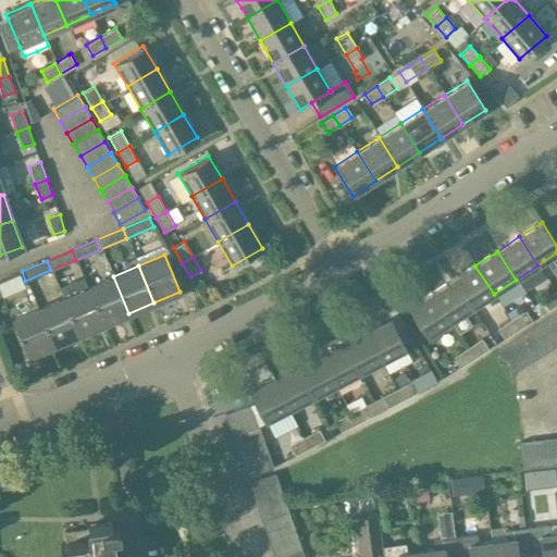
[(494,294),(474,265),(453,280),(472,309),(494,294)]
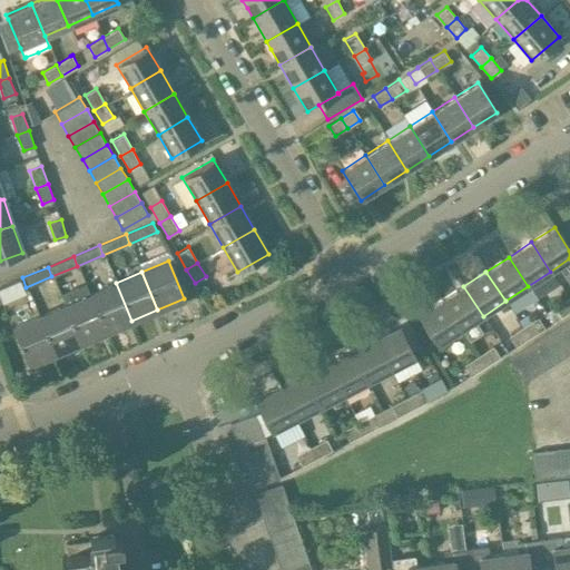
[(26,293),(25,288),(26,287),(22,277),(0,286),(0,296),(2,303),(26,293)]
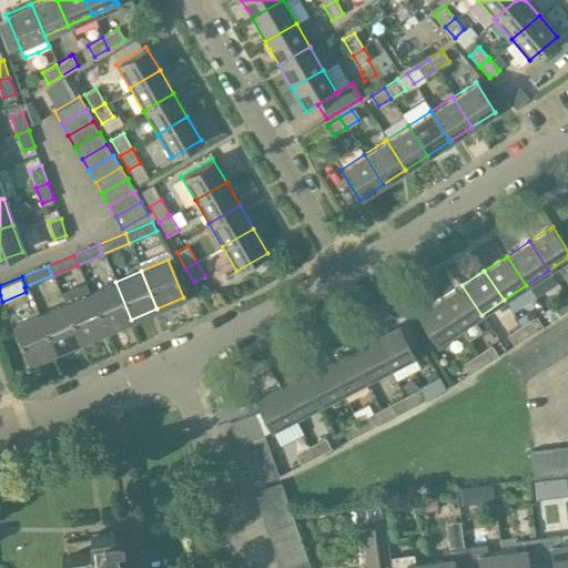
[(131,320),(115,282),(90,293),(105,331),(131,320)]
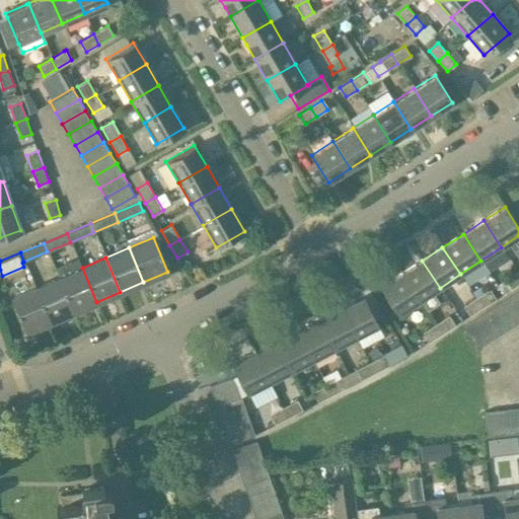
[(440,288),(422,261),(401,274),(420,301),(440,288)]
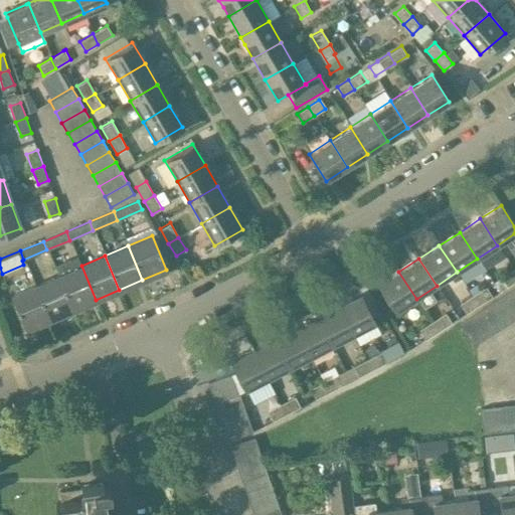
[(81,266),(58,276),(72,309),(96,300),(81,266)]
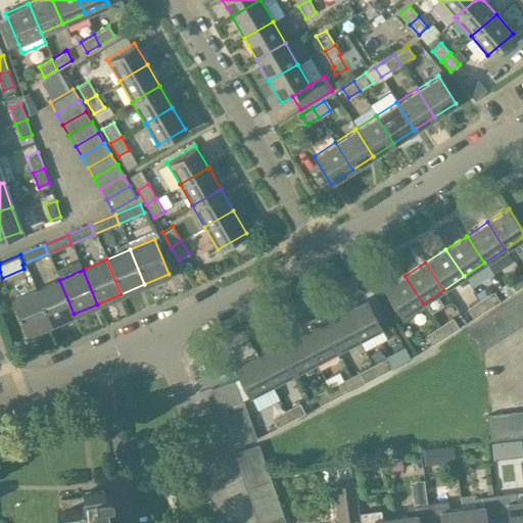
[(508,281),(514,291),(522,285),(522,277),(520,274),(508,281)]
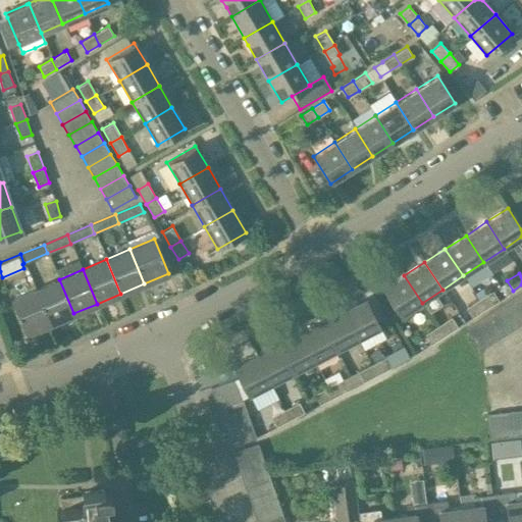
[(382,290),(401,316),(422,303),(404,275),(382,290)]
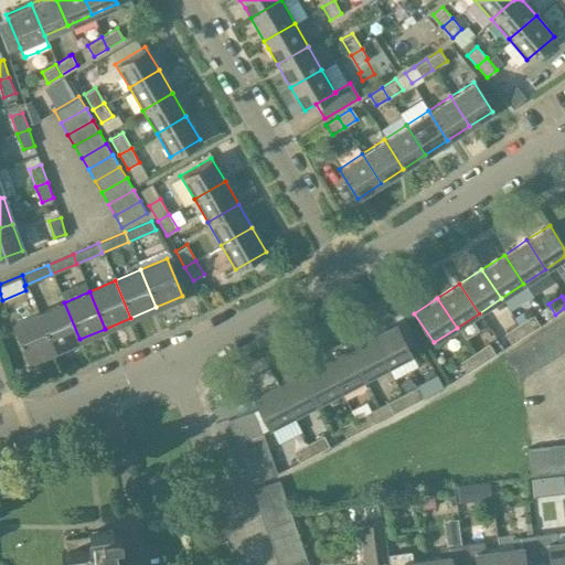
[(80,339),(64,302),(38,313),(54,350),(80,339)]
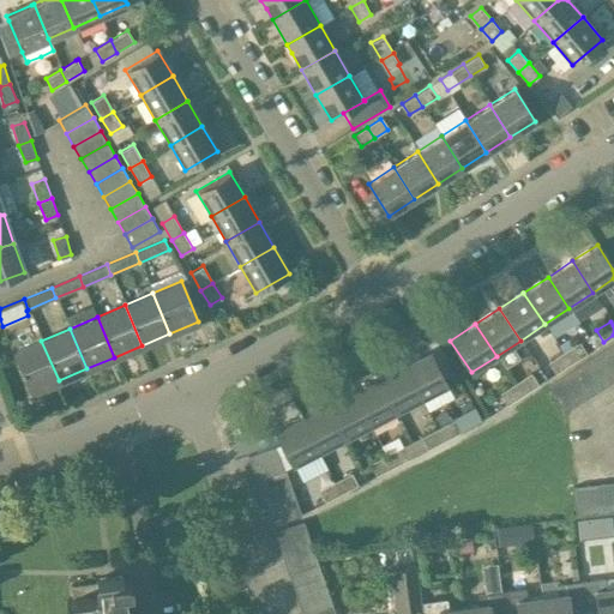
[(13,353),(30,392),(59,380),(41,341),(13,353)]
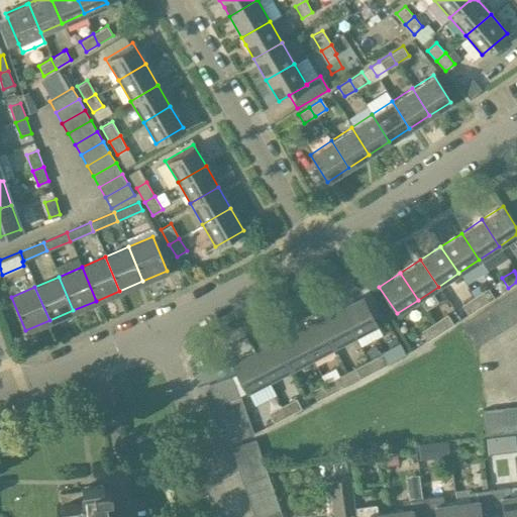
[(488,288),(474,297),(480,306),(495,297),(488,288)]
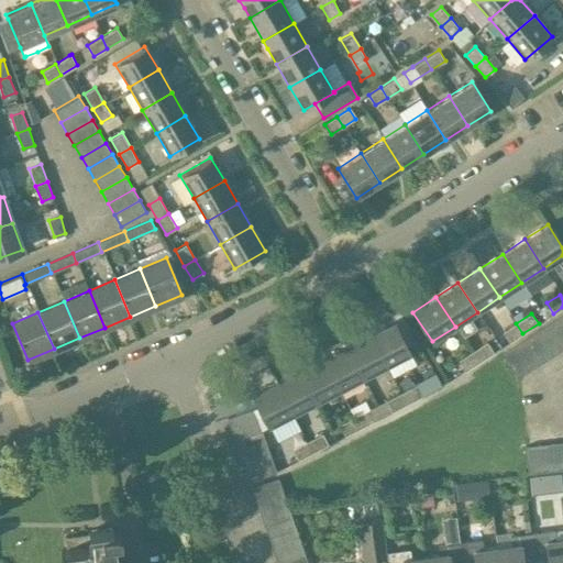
[(562,324),(559,318),(547,324),(562,349),(562,348),(562,324)]
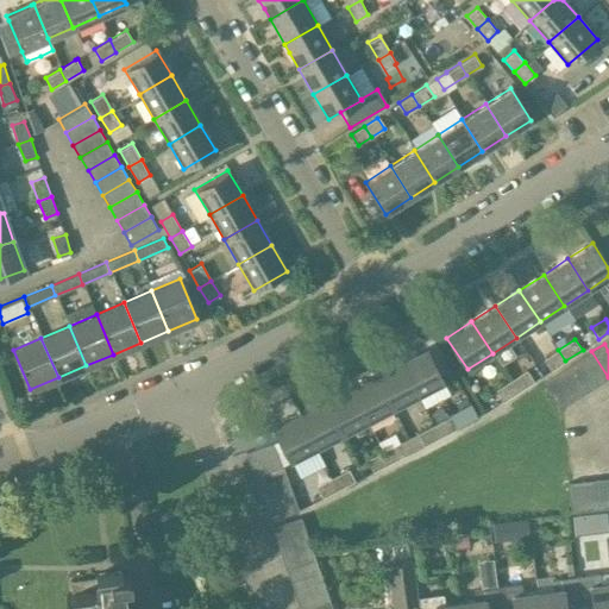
[(444,382),(426,347),(400,360),(418,395),(444,382)]
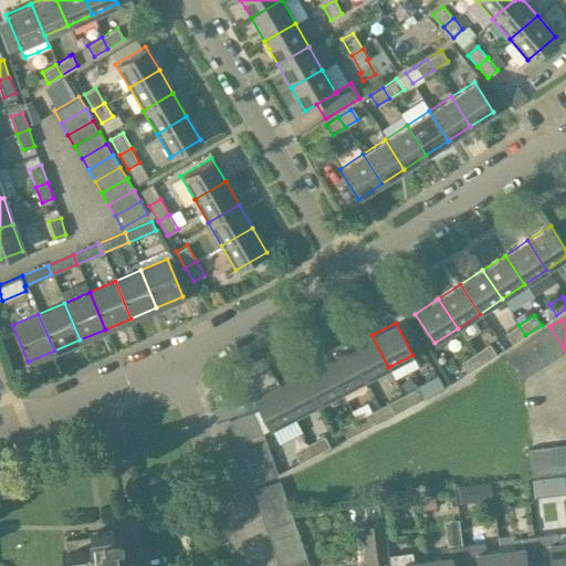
[(505,333),(512,344),(525,335),(519,325),(505,333)]
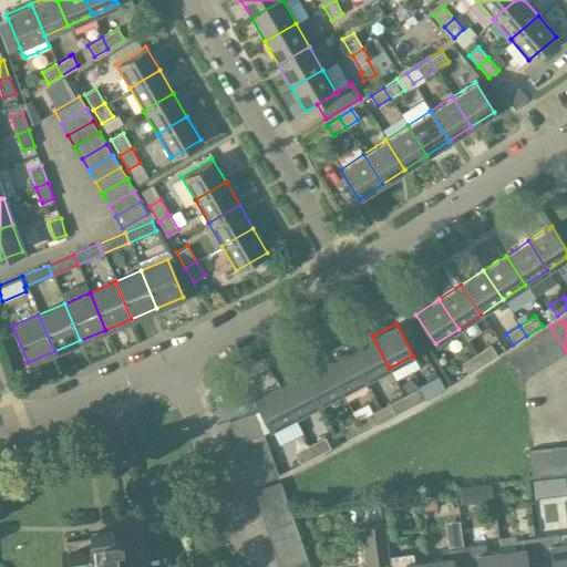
[(550,327),(539,334),(555,359),(566,351),(550,327)]
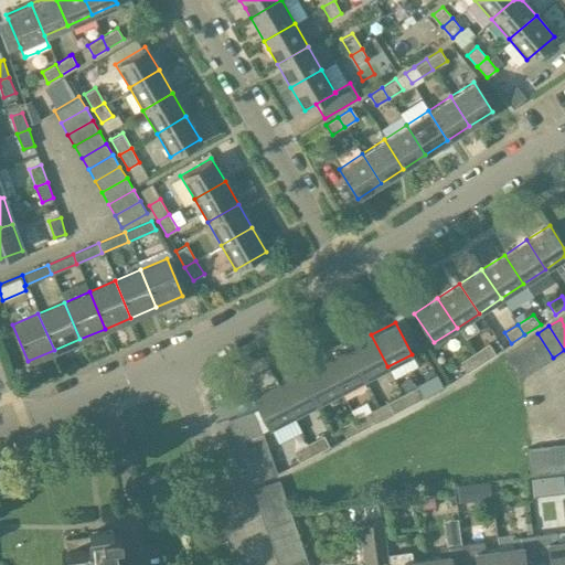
[(537,333),(526,341),(542,364),(553,358),(537,333)]
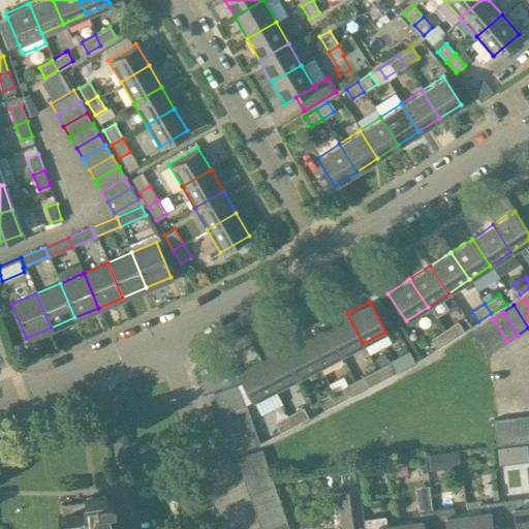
[(363,343),(347,313),(324,324),(340,354),(363,343)]
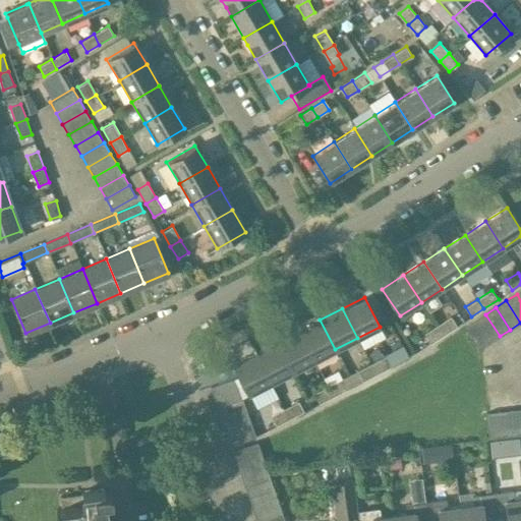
[(485,314),(475,321),(489,343),(500,336),(485,314)]
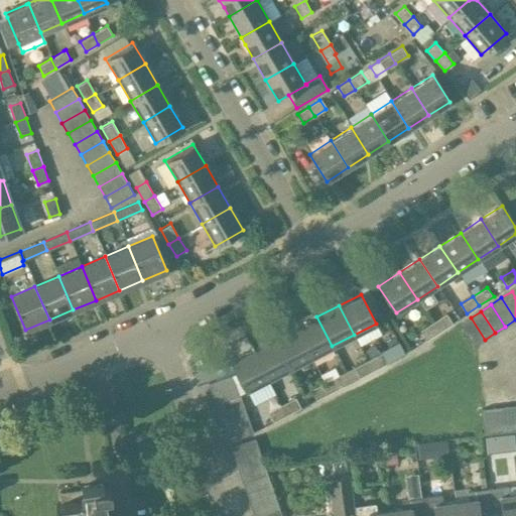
[(446,313),(432,323),(438,332),(453,323),(446,313)]
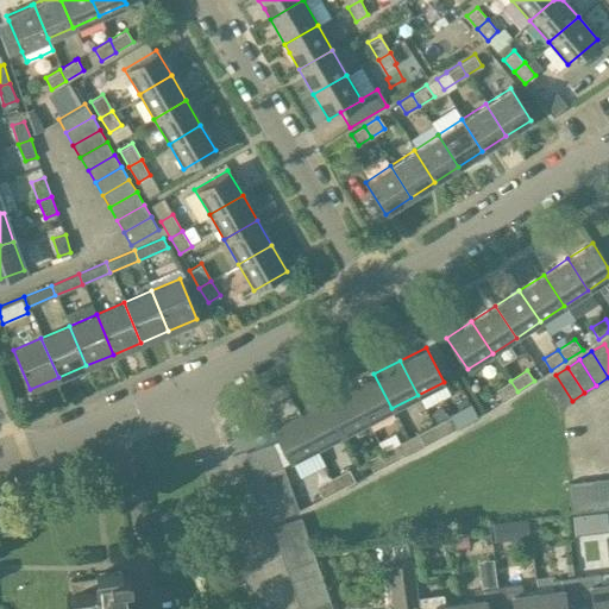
[(374,374),(349,387),(366,421),(391,408),(374,374)]
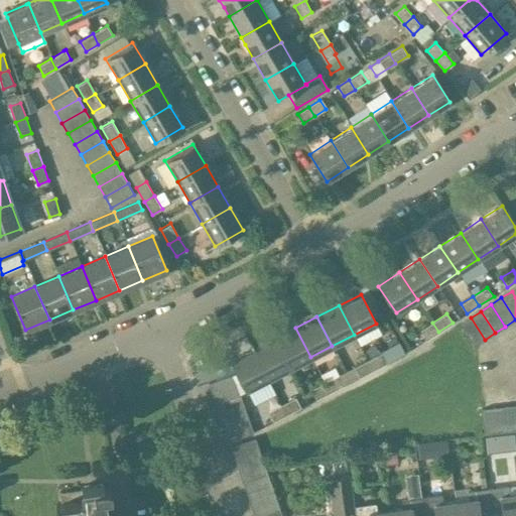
[(475,346),(485,340),(471,317),(461,325),(475,346)]
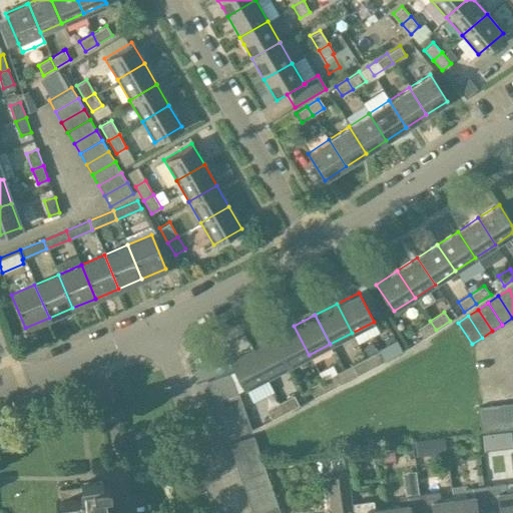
[(418,328),(424,338),(436,330),(430,321),(418,328)]
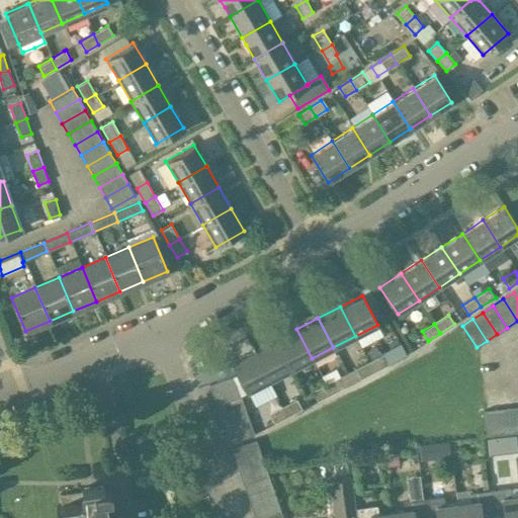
[(296,329),(275,340),(290,369),(312,358),(296,329)]
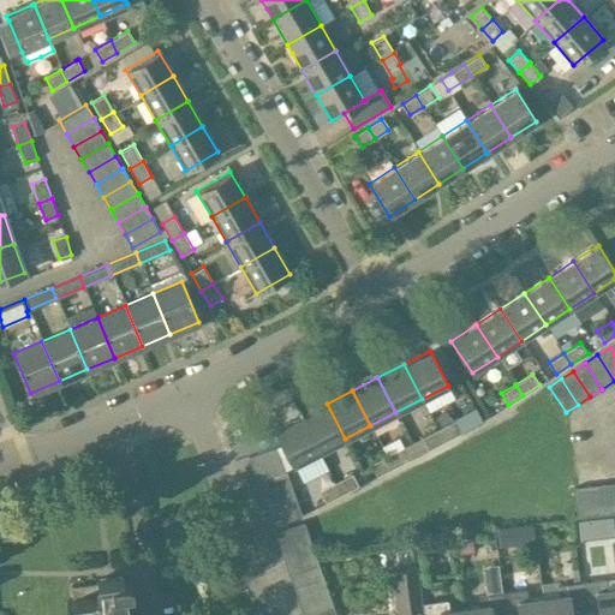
[(345,439),(327,404),(302,417),(320,452),(345,439)]
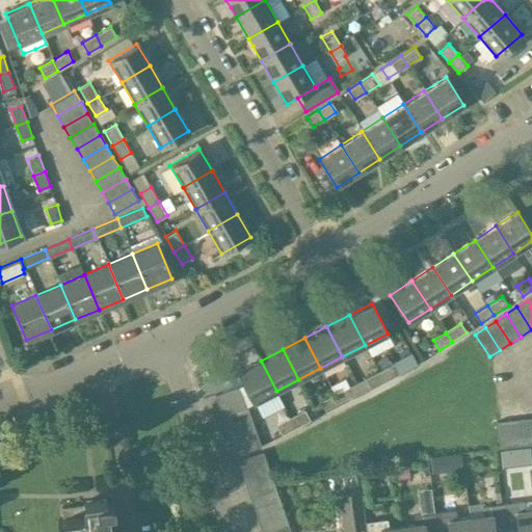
[(261,361),(238,373),(254,403),(254,402),(262,417),(284,405),(275,391),(276,391),(261,361)]
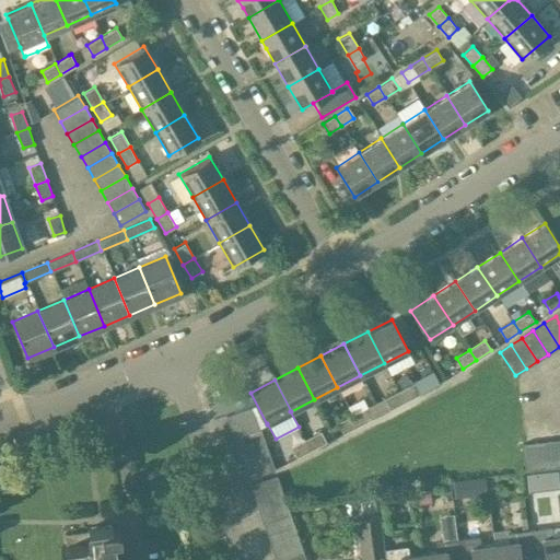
[(413,383),(398,391),(404,403),(420,394),(413,383)]
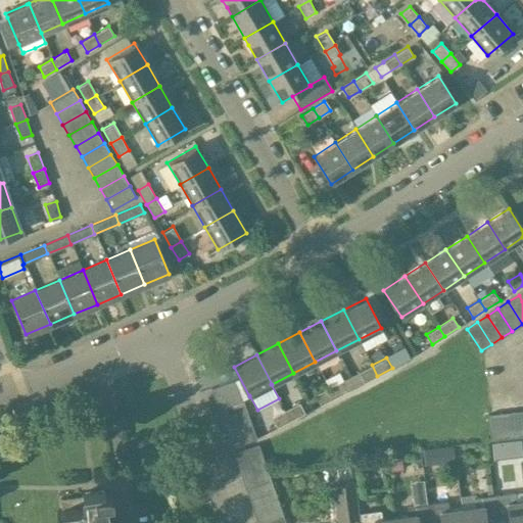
[(359,372),(364,382),(377,376),(372,365),(359,372)]
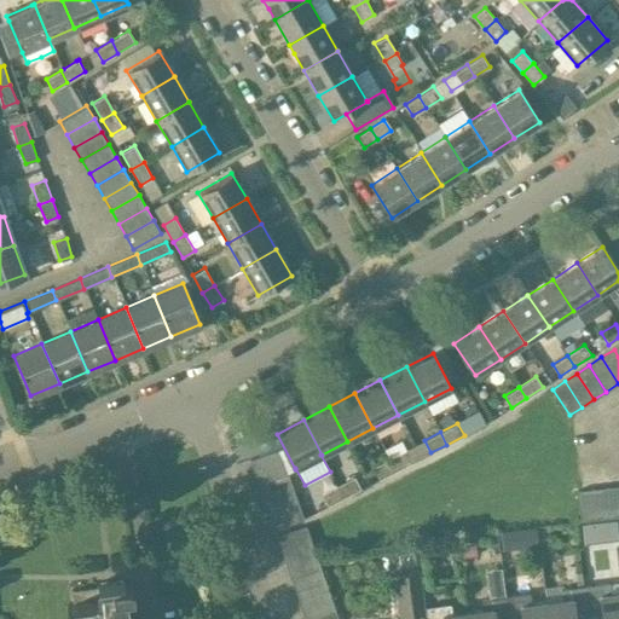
[(249,458),(254,473),(283,462),(278,449),(249,458)]
